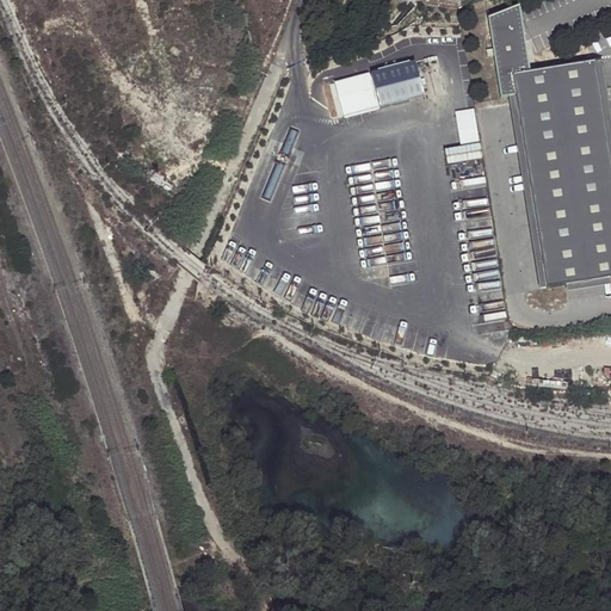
[(519,11),(487,23),(488,30),(520,23),(519,11)]
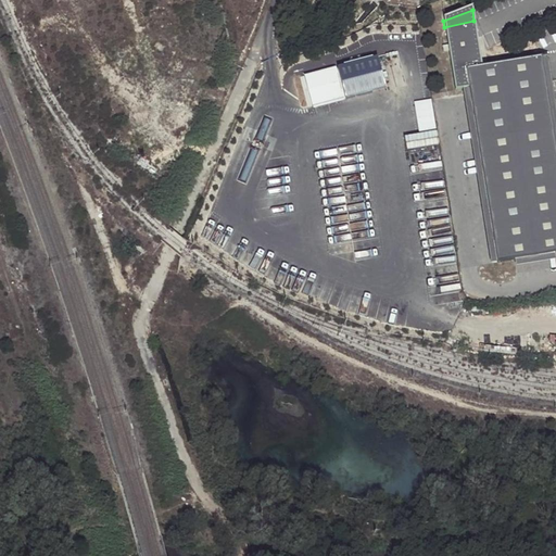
[(474,54),(480,59),(474,21),(444,27),(445,35),(466,49),(472,48),(474,54)]
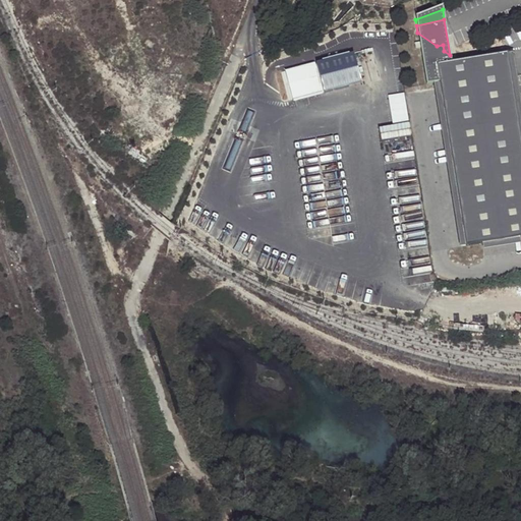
[(443,45),(437,46),(417,33),(426,87),(439,84),(465,246),(520,237),(520,147),(507,56),(451,64),(450,55),(444,51),(443,45)]
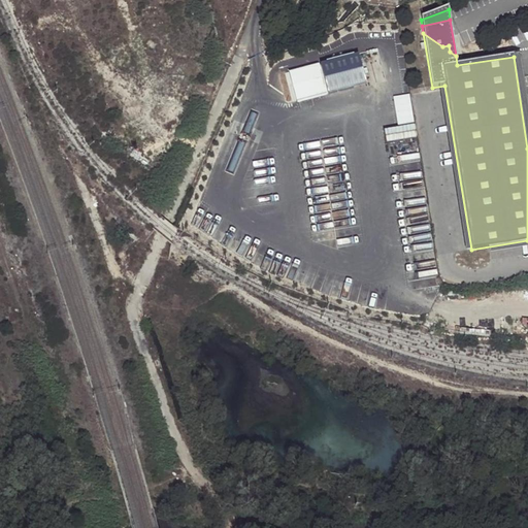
[(359,52),(285,71),(293,102),(367,83),(359,52)]
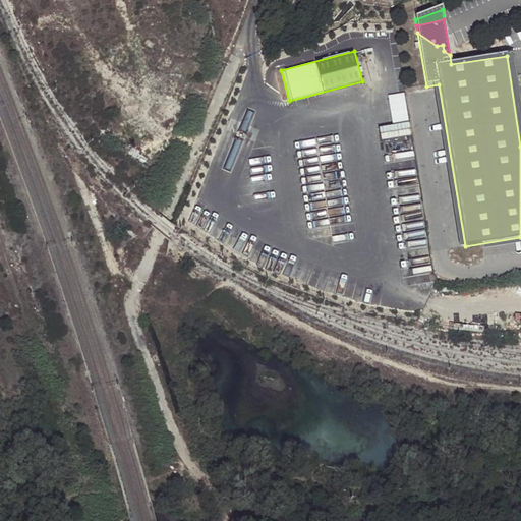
[(388,95),(391,122),(407,120),(404,93),(388,95)]
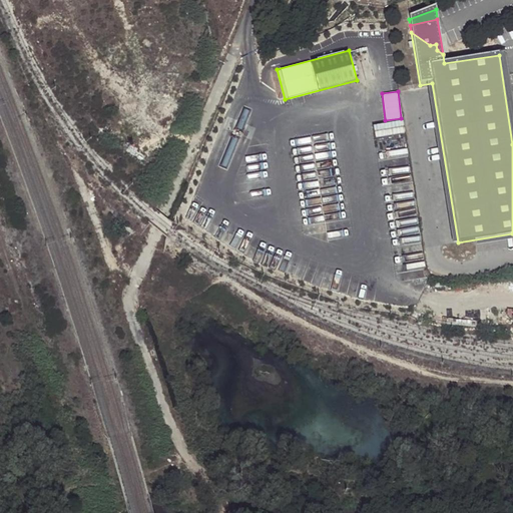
All buildings are outlined.
